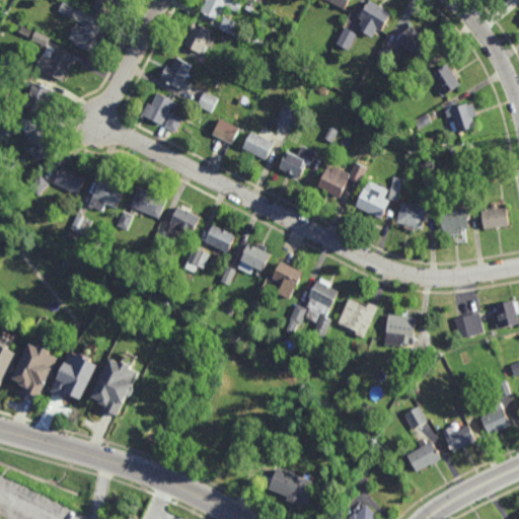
[(120,0),(110,17),(93,8),(97,0),(120,0)]
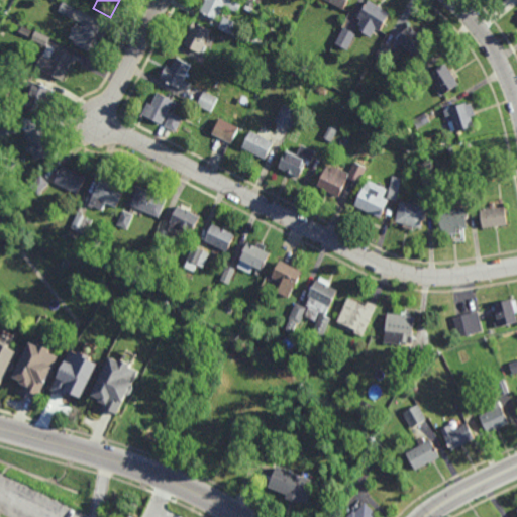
[(238,12),(226,6),(219,20),(213,18),(212,20),(207,17),(208,16),(204,14),(205,12),(201,10),(206,0),(239,0),(243,2),(238,12)]
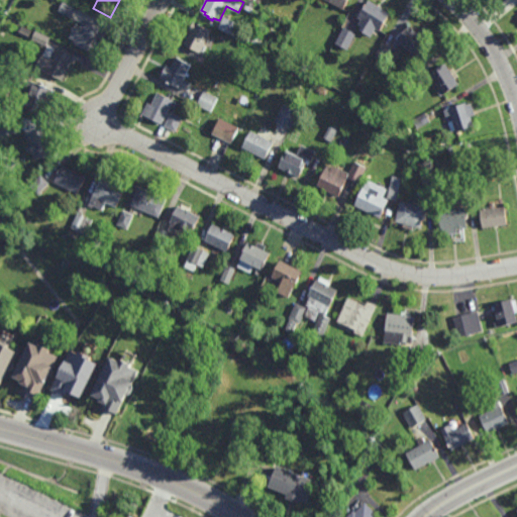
[(350,0),(345,10),(327,0),(326,1),(324,0),(350,0)]
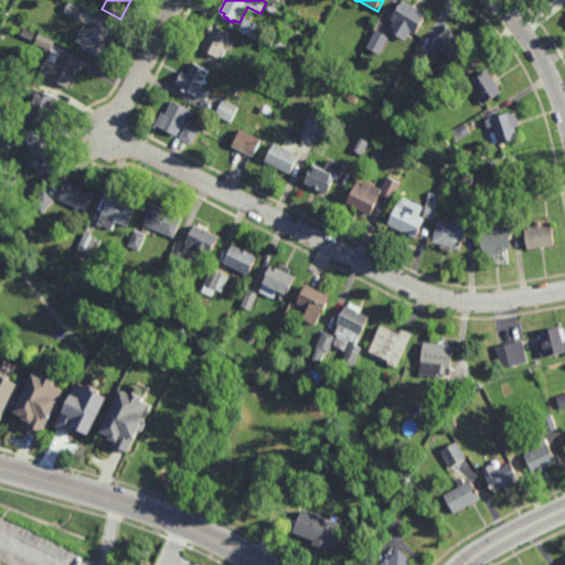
[(405,0),(415,6),(416,3),(420,7),(419,9),(427,14),(419,27),(423,29),(418,35),(413,32),(413,33),(415,35),(412,39),(409,38),(408,41),(396,34),(398,30),(394,27),(395,25),(394,24),(394,23),(392,22),(405,0)]
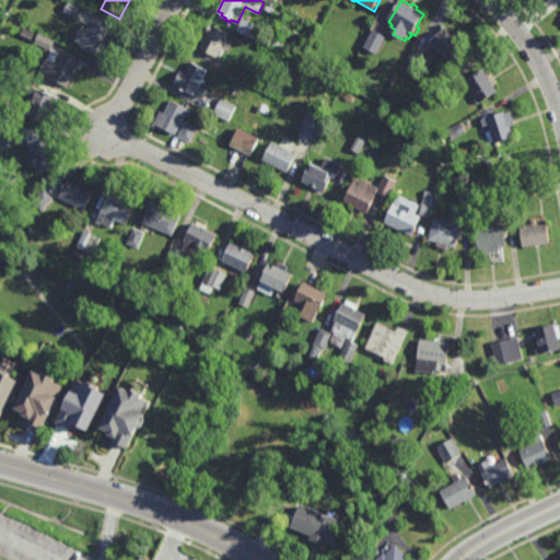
[(79,20),(63,13),(69,1),(84,9),(79,20)]
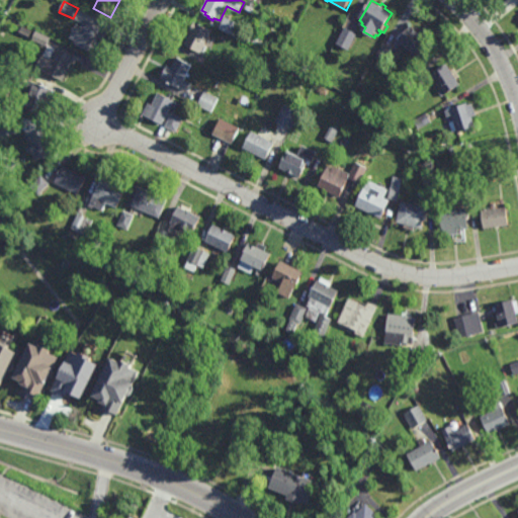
[(238,38),(220,28),(226,16),(244,25),(238,38)]
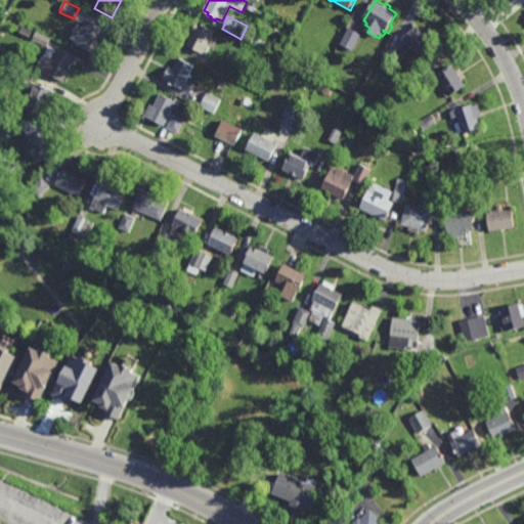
[(111,32),(104,44),(100,42),(94,54),(75,44),(76,42),(70,39),(78,24),(84,27),(87,19),(111,32)]
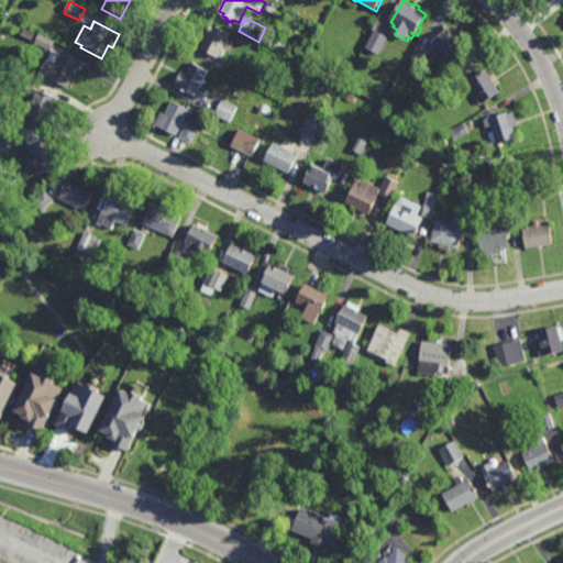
[(219,58),(199,47),(213,23),(232,34),(219,58)]
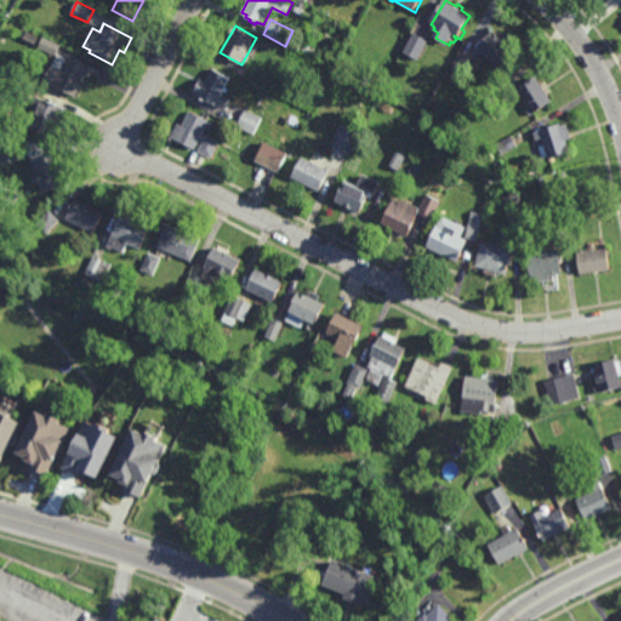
[(499,36),(501,33),(511,40),(507,44),(514,50),(507,58),(511,62),(507,66),(503,62),(499,68),(476,47),(477,47),(476,45),(482,38),(483,40),(491,30),(499,36)]
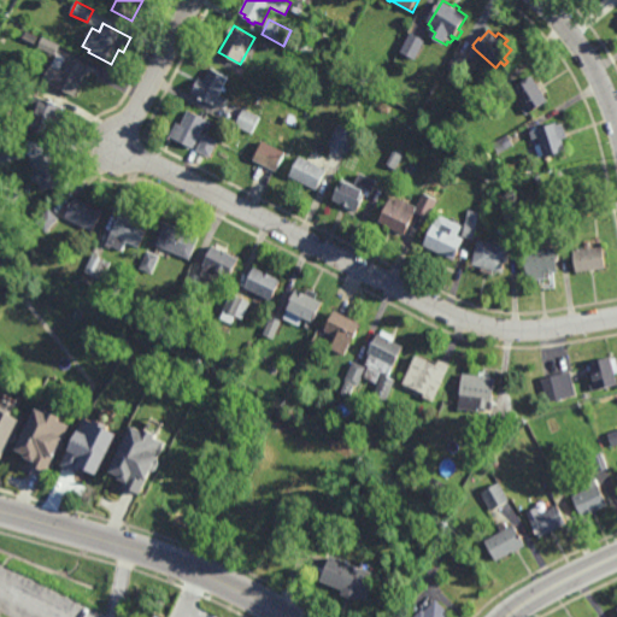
[(42,39),(43,36),(60,45),(57,53),(66,58),(68,56),(89,66),(76,97),(53,87),(60,71),(52,68),(57,57),(39,48),(40,46),(24,39),(28,31),(42,39)]
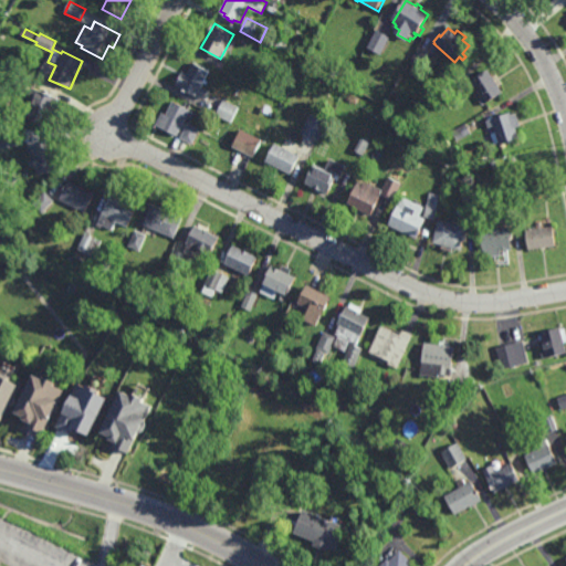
[(391,37),(383,55),(369,48),(378,30),(391,37)]
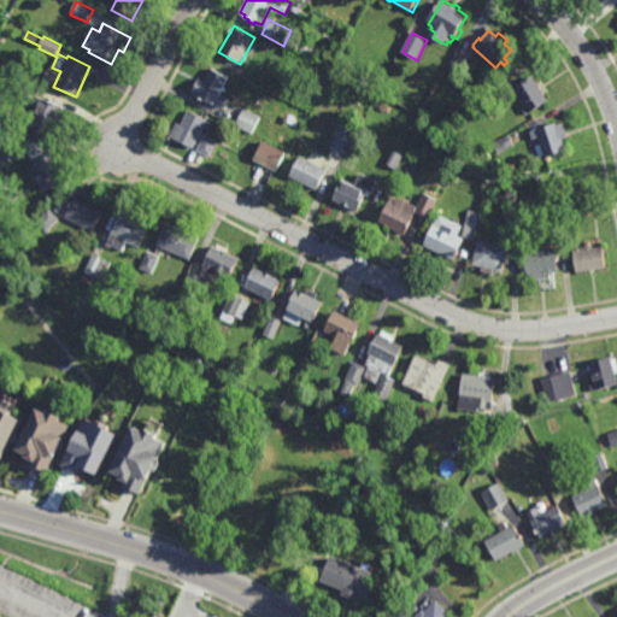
[(312,53),(307,52),(306,53),(301,51),(304,42),(310,45),(310,47),(313,48),(312,53)]
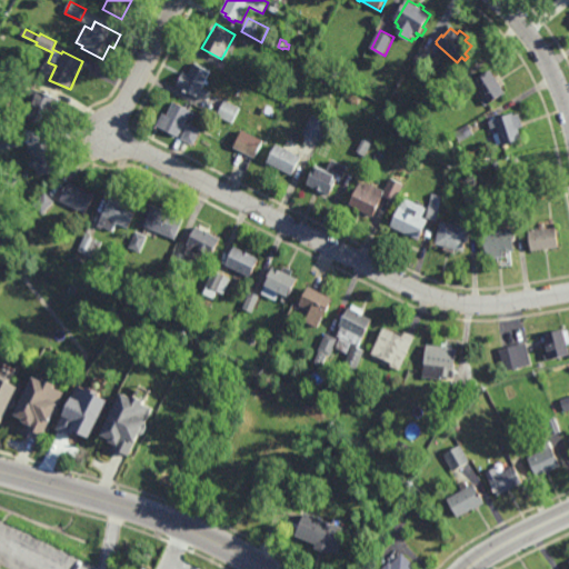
[(431,61),(430,61),(425,70),(415,65),(423,49),(432,55),(431,57),(432,58),(431,61)]
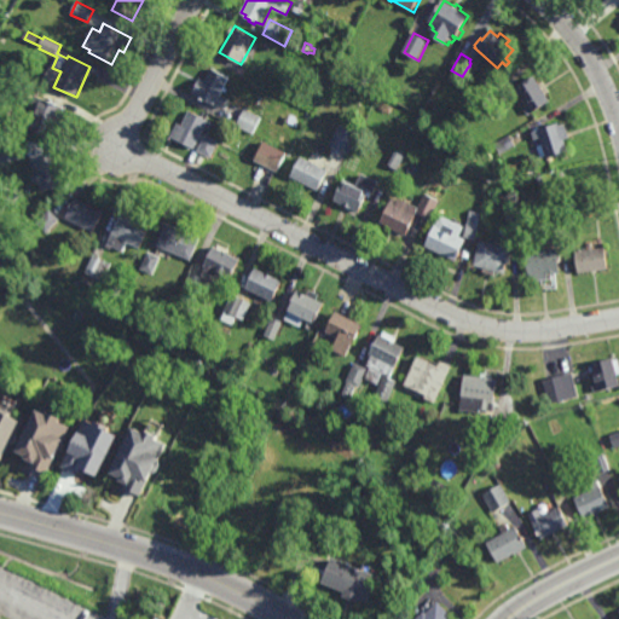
[(351,75),(342,69),(347,61),(357,67),(351,75)]
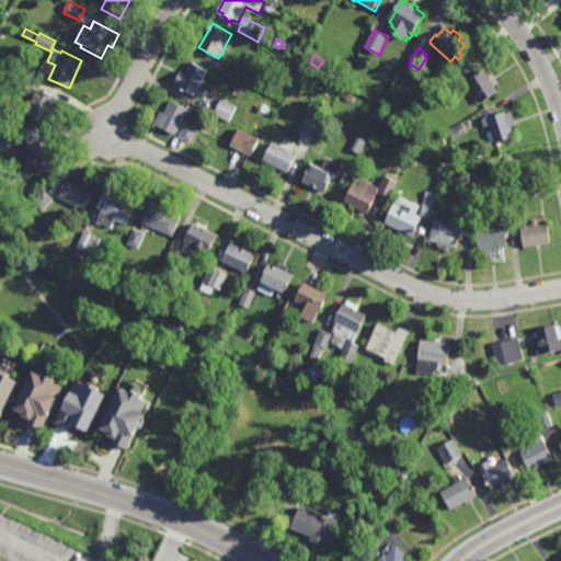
[(199,88),(204,90),(198,99),(192,95),(190,98),(182,93),(183,91),(174,87),(182,71),(185,73),(192,61),(208,71),(199,88)]
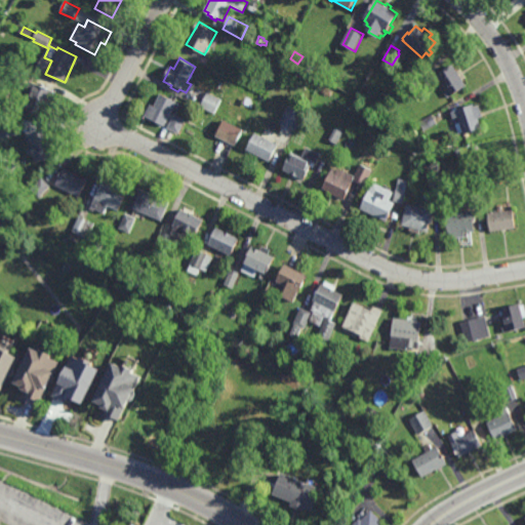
[(457,71),(460,69),(467,78),(462,80),(467,85),(447,97),(444,93),(447,92),(436,75),(453,65),(457,71)]
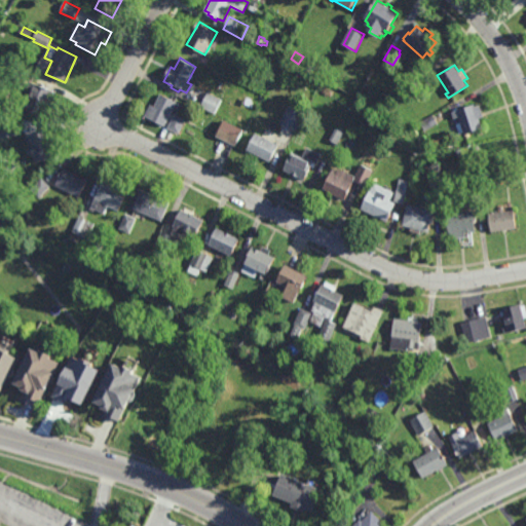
[(55,103),(49,101),(44,116),(27,110),(35,84),(52,89),(51,92),(58,95),(55,103)]
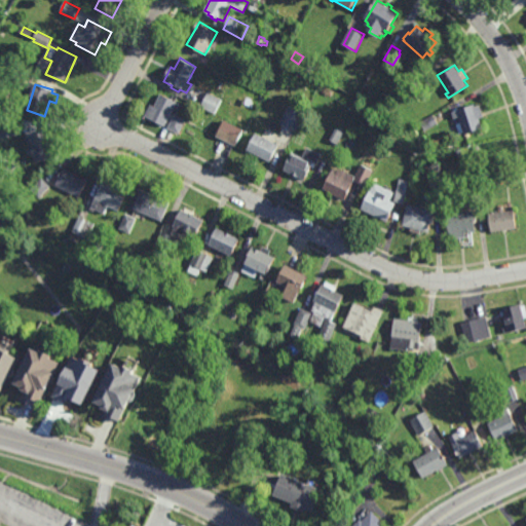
[(215,114),(201,108),(208,94),(222,101),(215,114)]
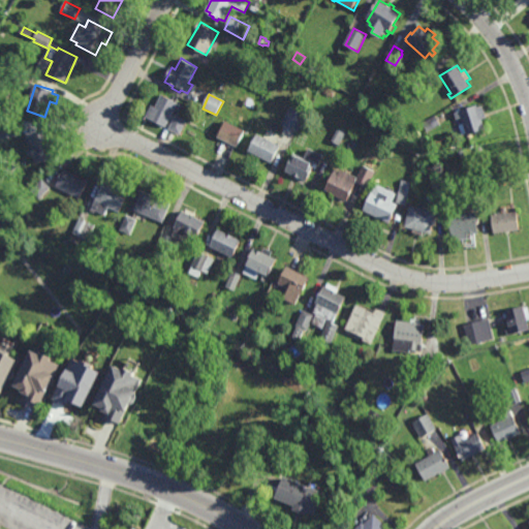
[(170,100),(173,96),(177,98),(175,102),(182,105),(177,116),(187,121),(180,135),(168,130),(176,116),(173,115),(166,127),(162,126),(161,129),(157,127),(159,125),(145,118),(151,105),(155,107),(161,95),(170,100)]
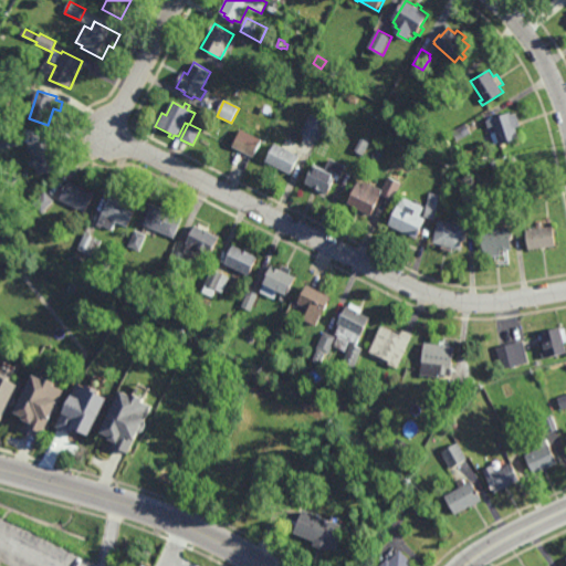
[(512,115),(516,113),(521,126),(516,128),(520,138),(500,145),(500,143),(494,144),(491,134),(495,133),(493,127),(488,128),(485,122),(489,121),(488,118),(493,116),(494,118),(511,113),(512,115)]
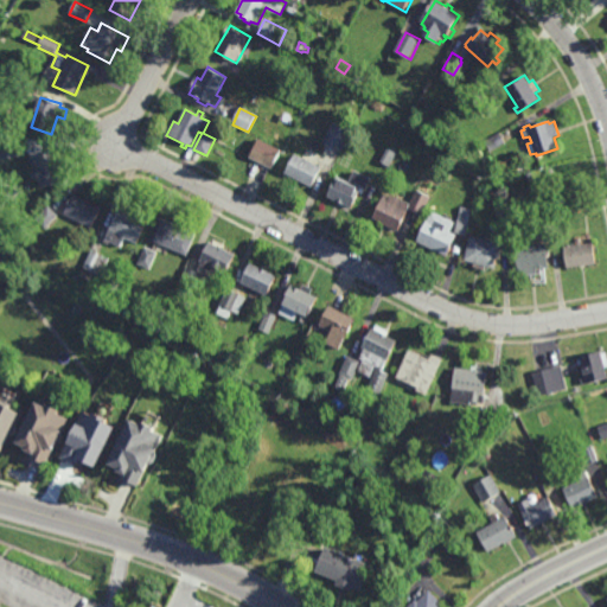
[(343,152),(324,142),(333,122),(352,132),(343,152)]
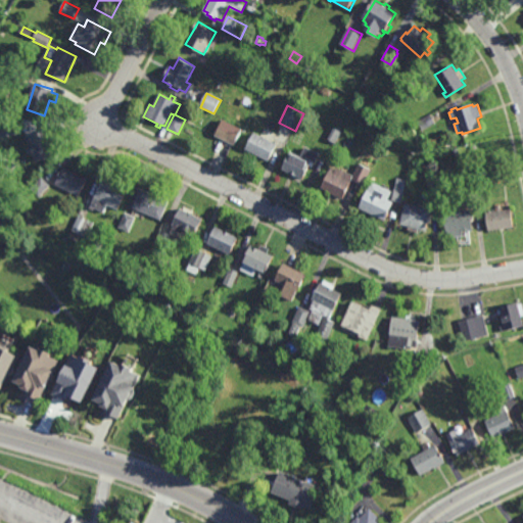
[(426,134),(423,130),(418,122),(430,113),(435,123),(431,125),(433,129),(426,134)]
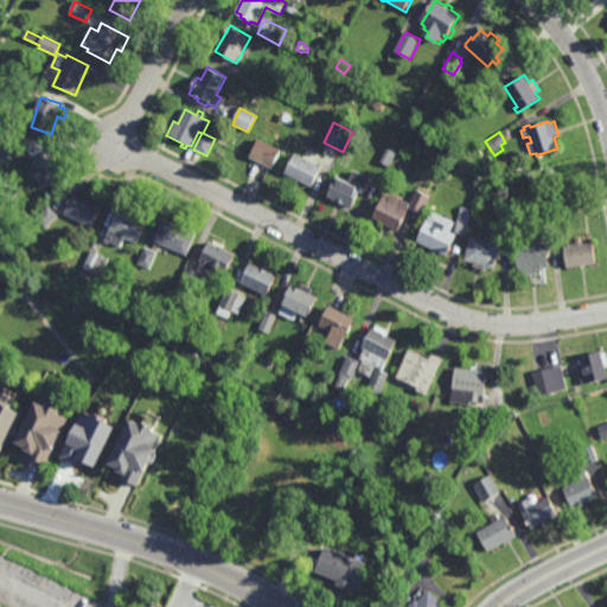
[(273,168),(250,157),(259,139),(282,151),(273,168)]
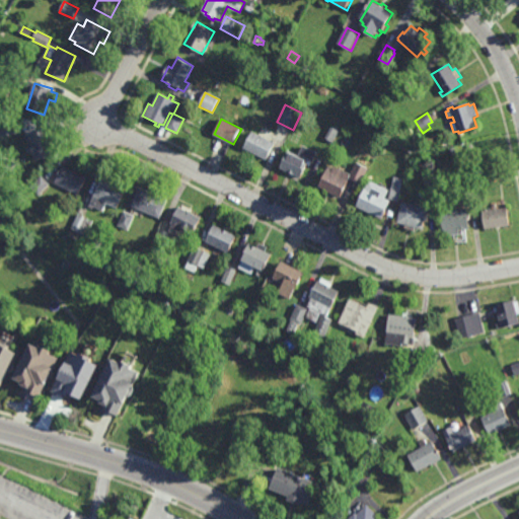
[(0,137),(0,122),(17,120),(19,135),(0,137)]
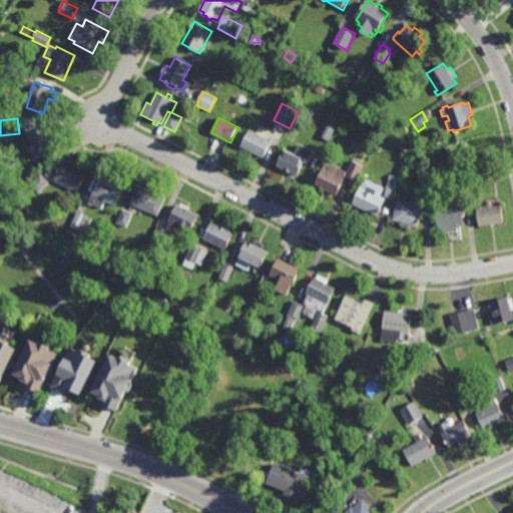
[(330,142),(322,138),(328,126),(336,130),(330,142)]
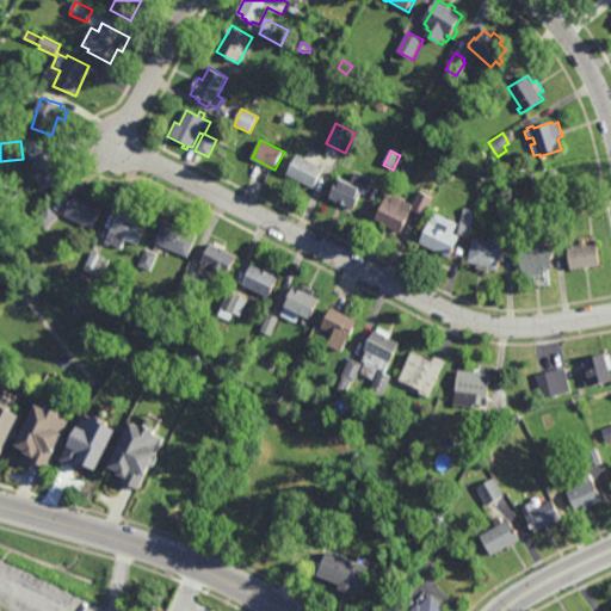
[(56,161),(62,160),(66,172),(60,174),(63,185),(41,191),(34,160),(55,155),(56,161)]
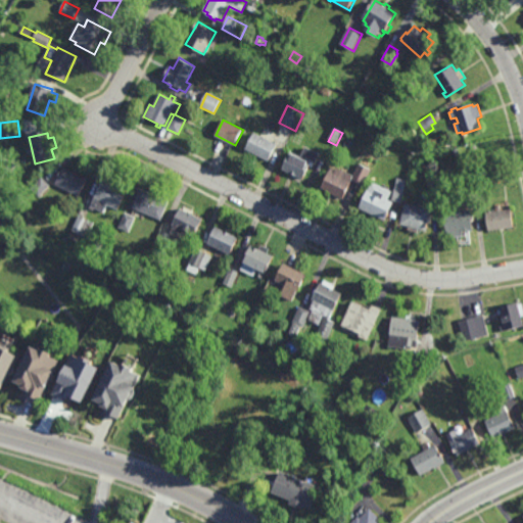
[(269,162),(245,150),(254,133),(278,145),(269,162)]
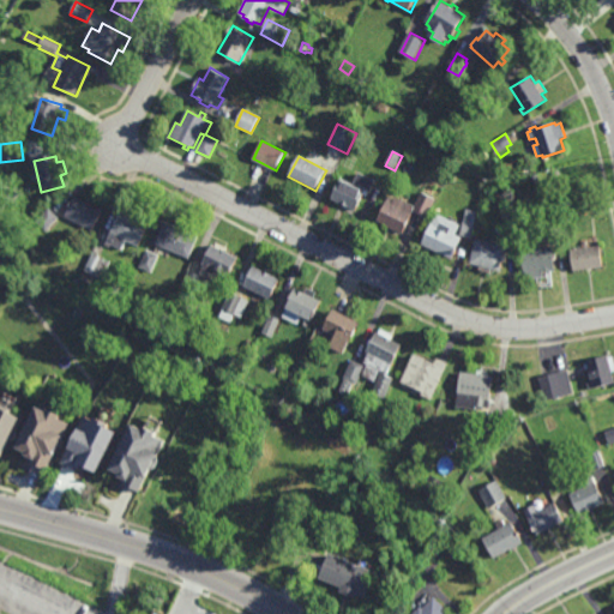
[(367,198),(365,197),(356,212),(354,211),(351,216),(339,209),(341,205),(330,199),(342,178),(354,185),(360,173),(377,181),(367,198)]
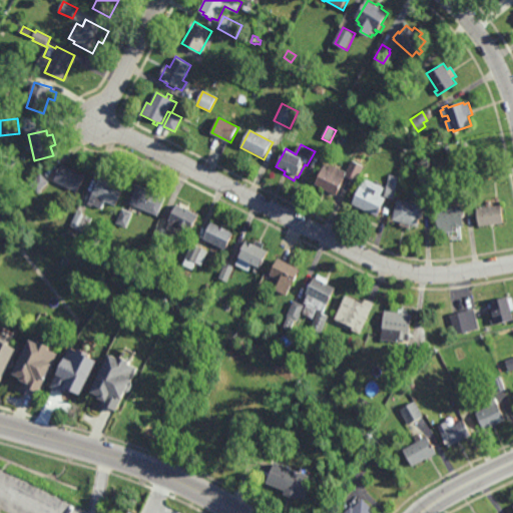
[(358,183),(347,177),(337,197),(336,196),(334,199),(322,193),(324,190),(315,185),(326,164),(330,167),(332,164),(347,172),(353,161),(366,167),(358,183)]
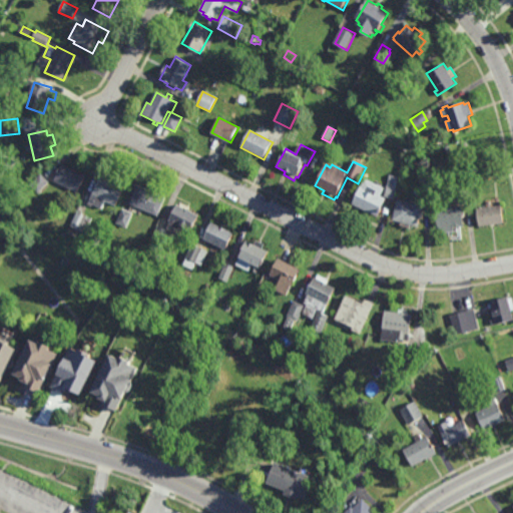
[(69,169),(70,167),(75,169),(74,171),(85,176),(77,193),(54,182),(62,165),(69,169)]
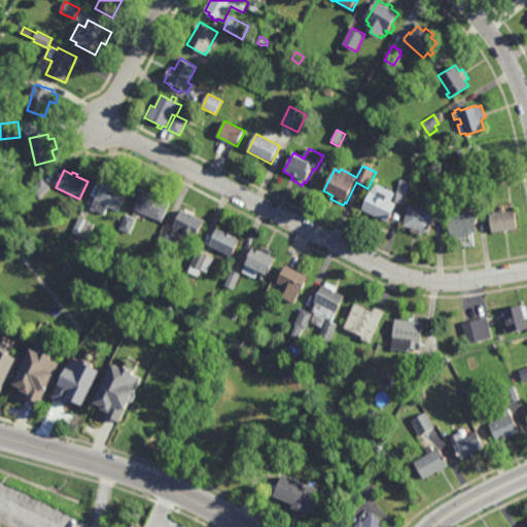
[(39,198),(30,188),(41,177),(50,187),(39,198)]
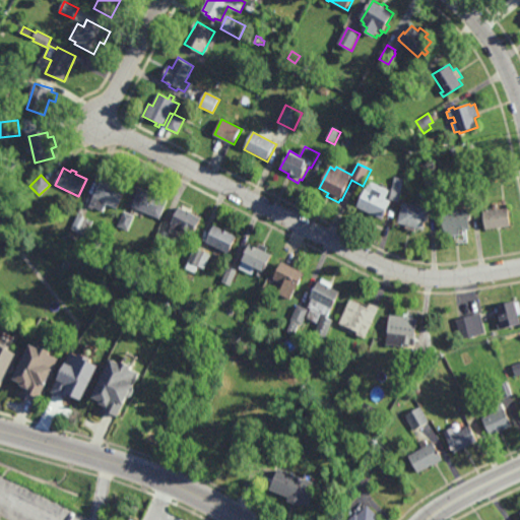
[(120,183),(118,187),(127,191),(118,210),(108,205),(104,213),(93,208),(92,210),(88,208),(105,176),(120,183)]
